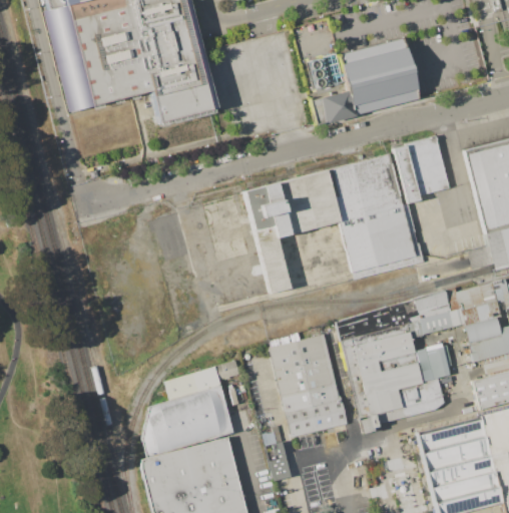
[(190,0),(217,107),(160,121),(152,90),(69,111),(44,9),(48,8),(45,0),(190,0)]
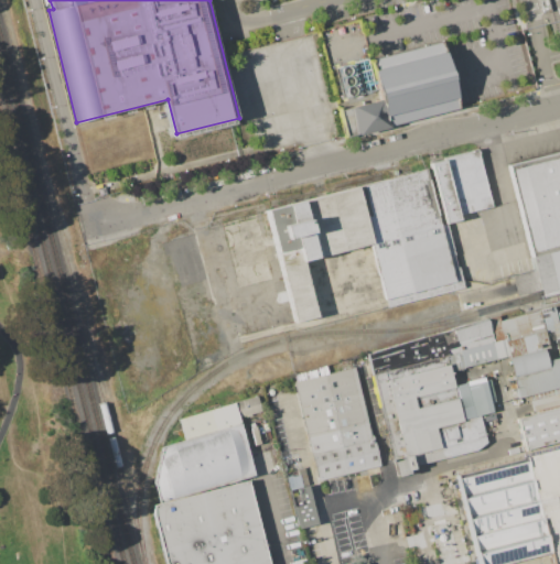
[(375,61),(445,42),(462,107),(392,126),(385,99),(375,61)]
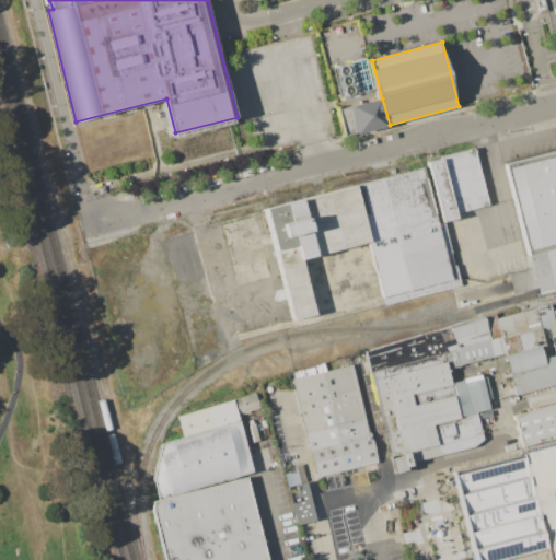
[(390,125),(359,133),(351,106),(382,98),(390,125)]
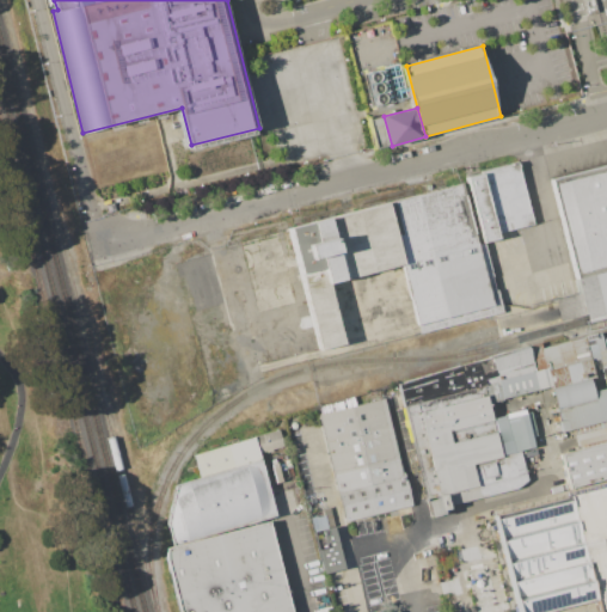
[(501,233),(485,175),(484,171),(521,161),(537,224),(501,233)]
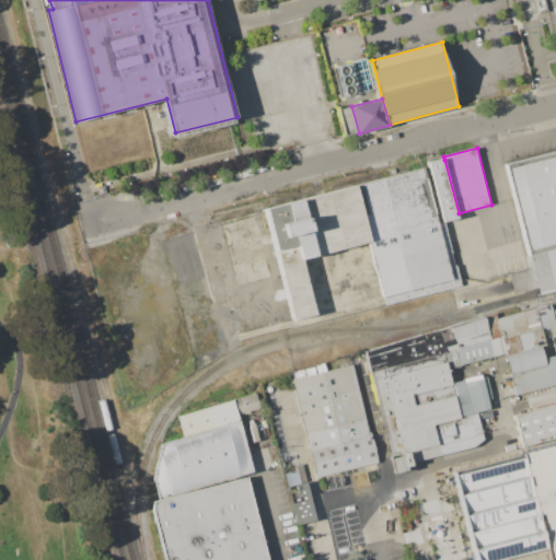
[(509,164),(555,151),(555,248),(532,255),(509,164)]
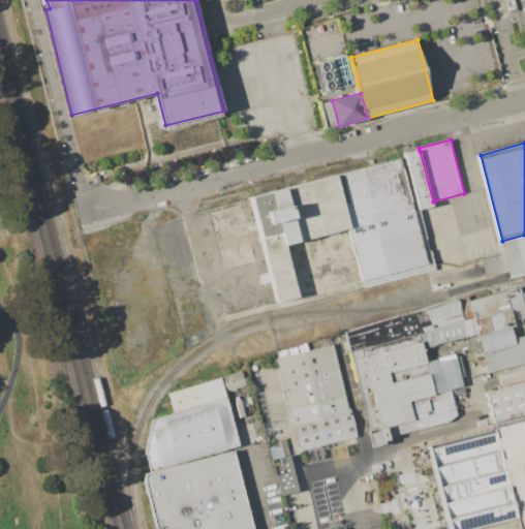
[(423,209),(409,158),(408,153),(420,151),(433,201),(434,207),(423,209)]
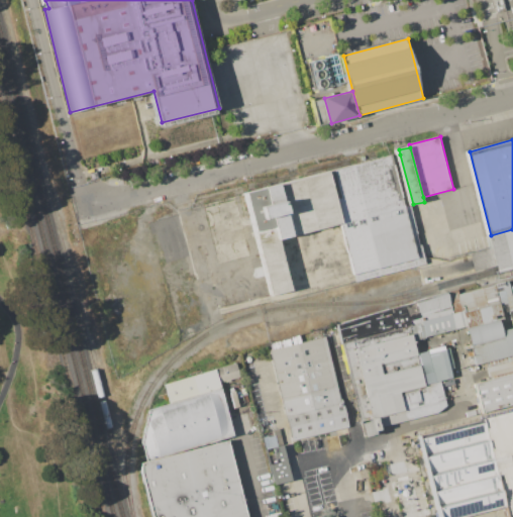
[(358,281),(343,223),(330,173),(400,154),(413,204),(428,263),(358,281)]
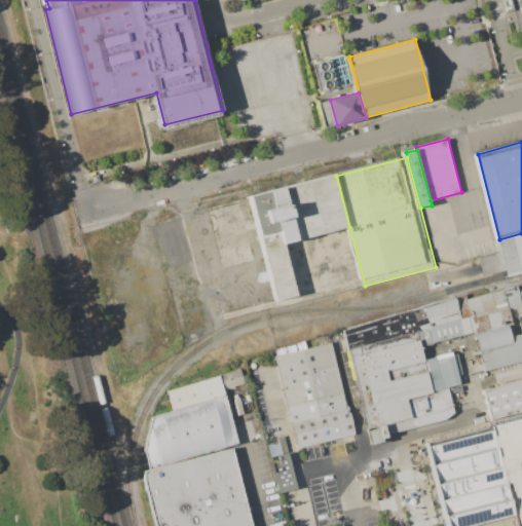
[(349,227),(305,238),(318,288),(299,293),(299,295),(278,300),(252,197),(336,176),(349,227)]
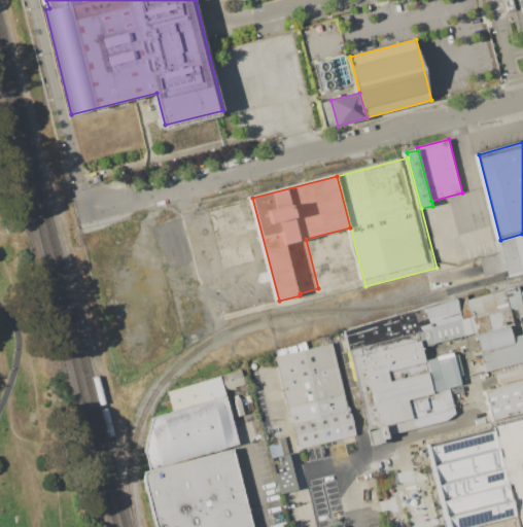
[(500,240),(522,234),(522,273),(510,277),(509,272),(487,277),(483,257),(503,252),(500,240)]
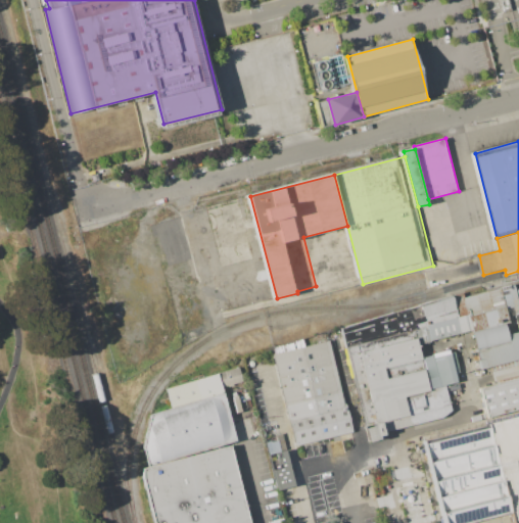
[(471,317),(471,316),(466,298),(504,289),(508,307),(471,317)]
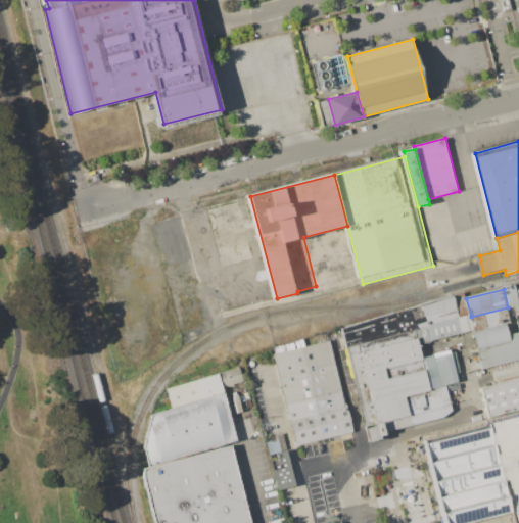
[(348,347),(344,328),(465,294),(466,298),(471,316),(429,327),(417,330),(348,347)]
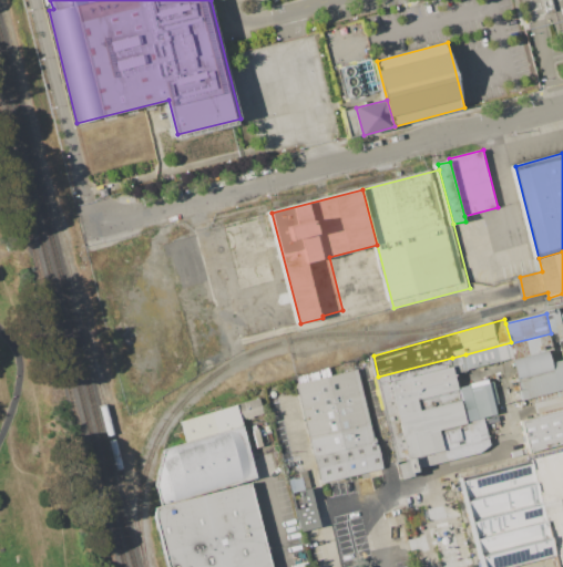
[(511,343),(551,333),(555,350),(550,351),(515,360),(514,358),(511,343)]
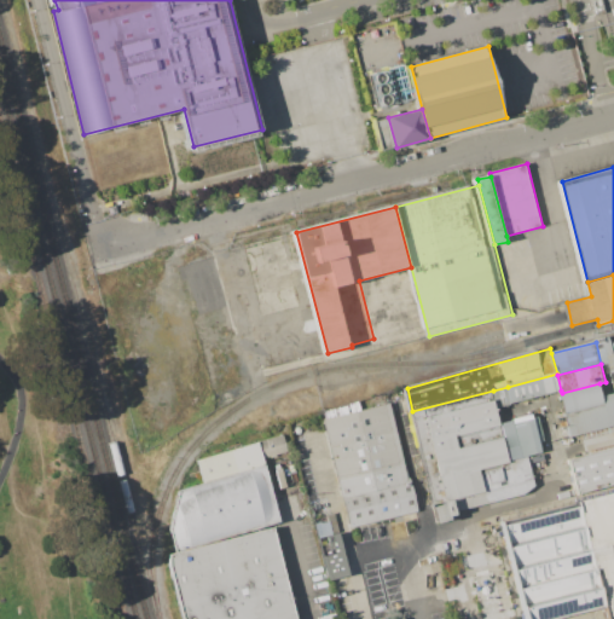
[(508,387),(557,374),(557,375),(561,391),(513,404),(508,387)]
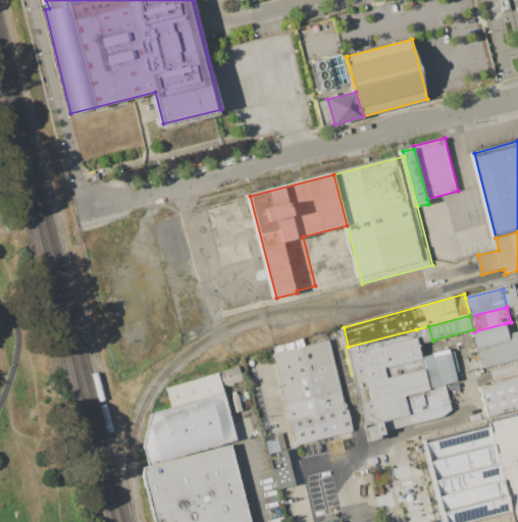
[(506,323),(509,334),(510,342),(478,350),(473,331),(474,331),(506,323)]
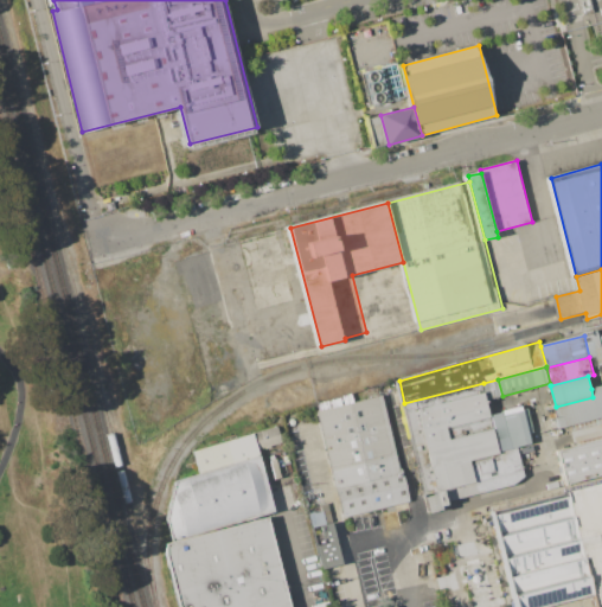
[(404,403),(484,383),(492,415),(504,413),(504,416),(510,436),(498,440),(500,452),(512,449),(520,447),(525,470),(446,490),(449,504),(443,505),(443,509),(430,511),(427,497),(437,494),(437,492),(428,494),(404,403)]
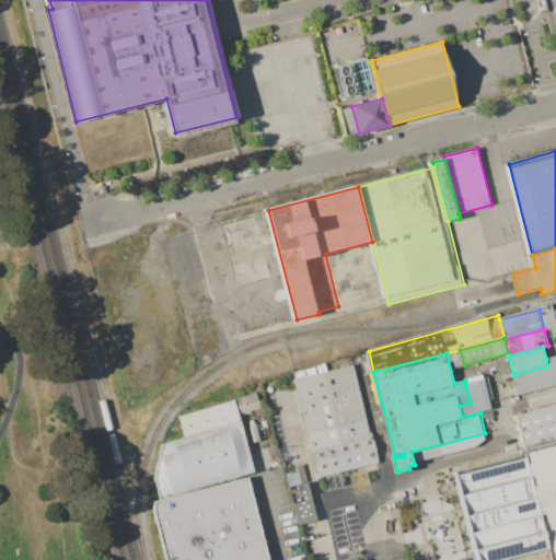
[(513,375),(547,366),(546,359),(555,357),(555,385),(532,392),(518,395),(513,375)]
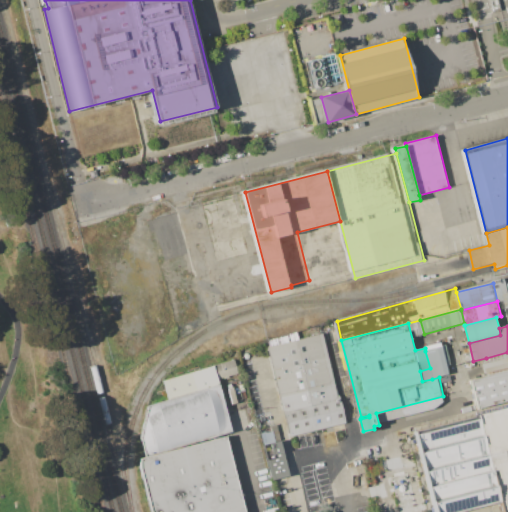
[(270,347),(324,333),(340,399),(286,412),(270,347)]
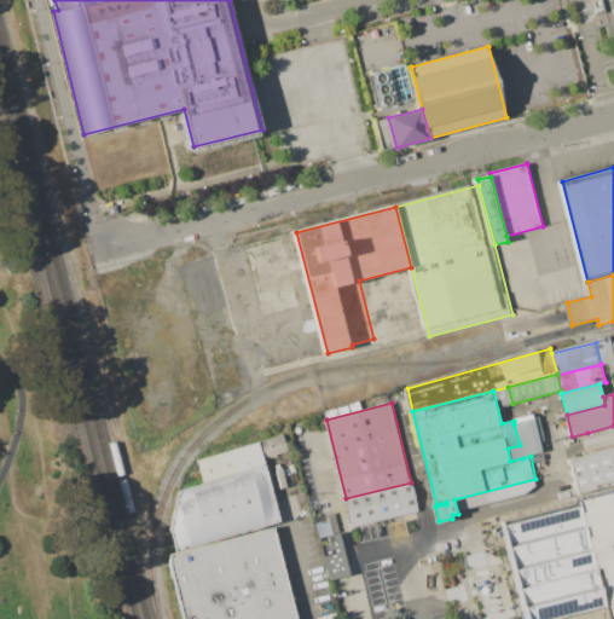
[(514,424),(536,418),(544,452),(531,456),(522,458),(520,445),(514,424)]
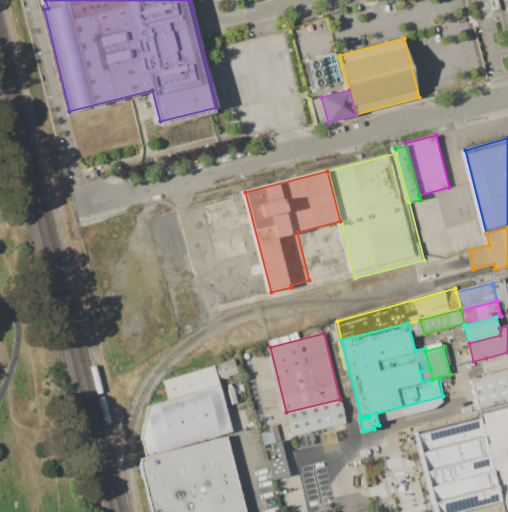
[(486,358),(507,352),(507,370),(488,376),(485,364),(487,363),(486,358)]
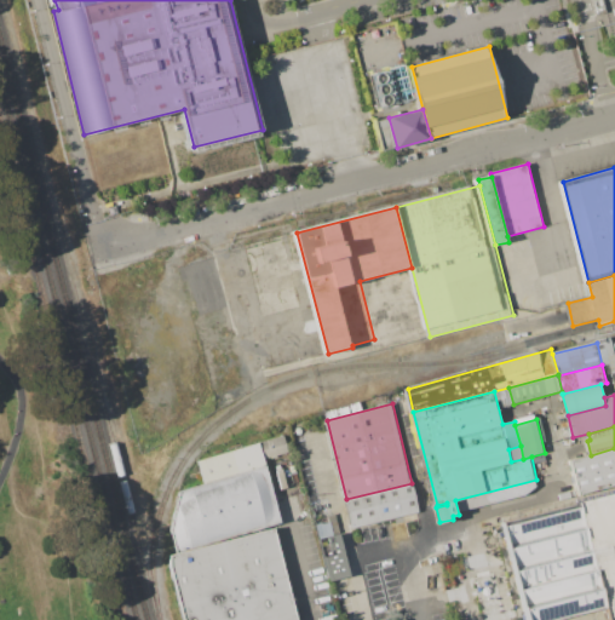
[(262,443),(287,436),(291,452),(266,459),(262,443)]
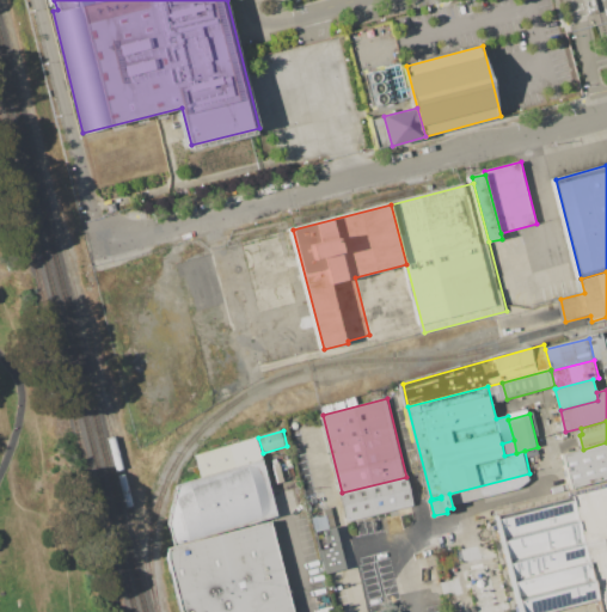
[(204,477),(198,456),(258,438),(263,453),(265,459),(204,477)]
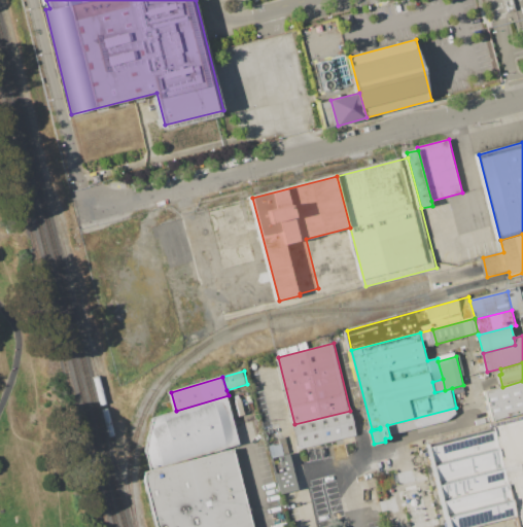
[(502,387),(522,381),(522,413),(494,420),(487,391),(502,387)]
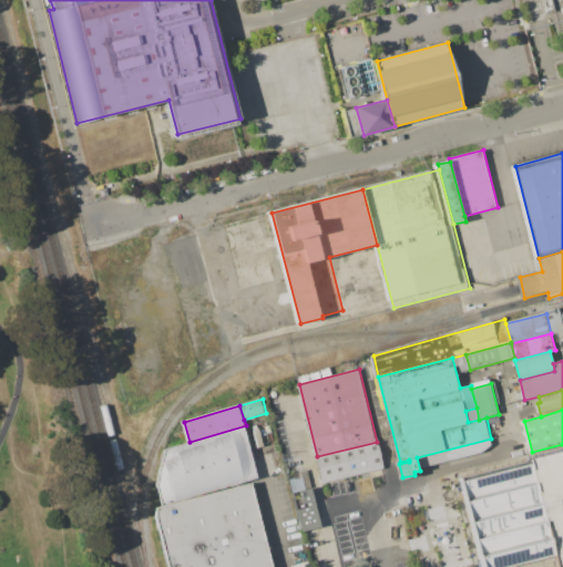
[(164,506),(159,485),(167,450),(190,442),(246,425),(259,477),(164,506)]
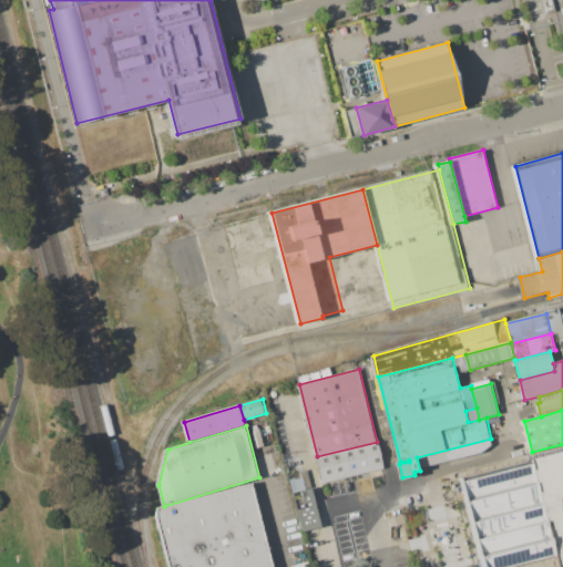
[(317,456),(377,442),(379,441),(386,467),(323,483),(317,456)]
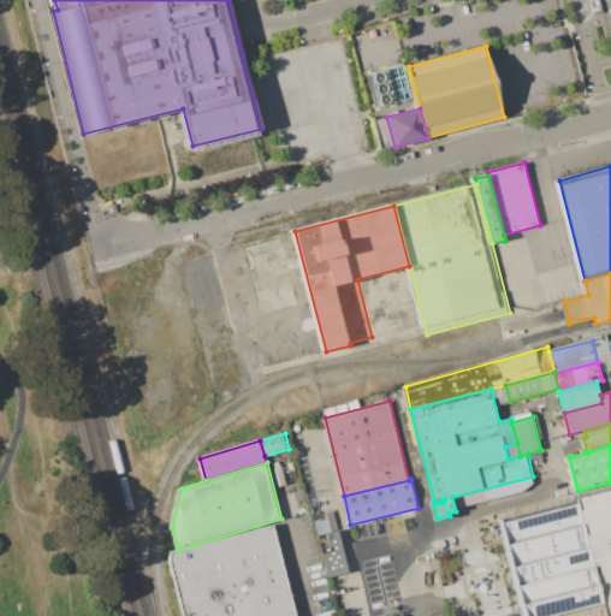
[(610,615),(607,615),(604,602),(580,503),(579,498),(610,490),(610,615)]
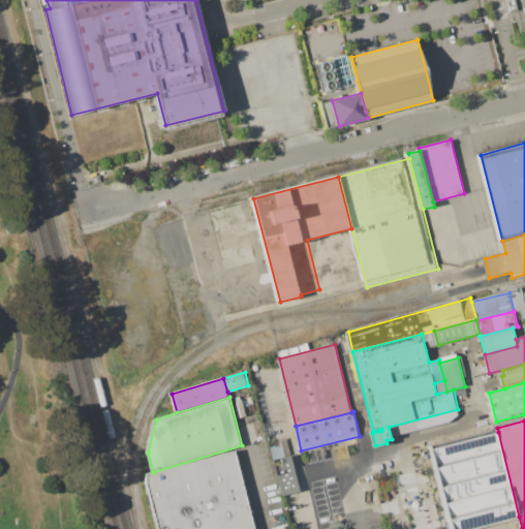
[(519,517),(470,528),(453,528),(433,448),(498,432),(519,517)]
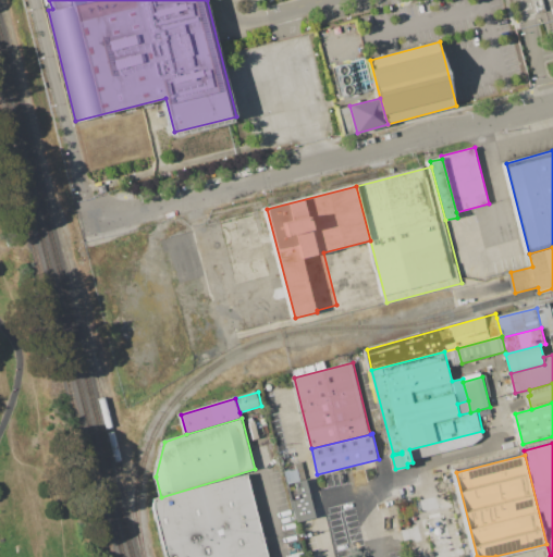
[(167,556),(156,509),(156,499),(248,475),(269,556),(167,556)]
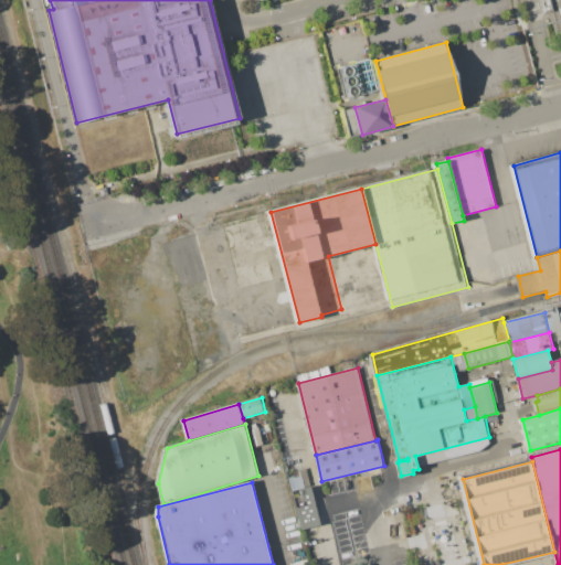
[(294,491),(313,487),(321,524),(304,530),(294,491)]
